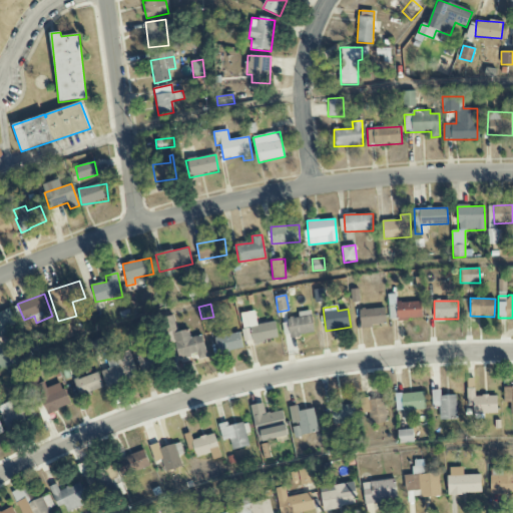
[(359,310),(360,327),(386,326),(385,308),(359,310)]
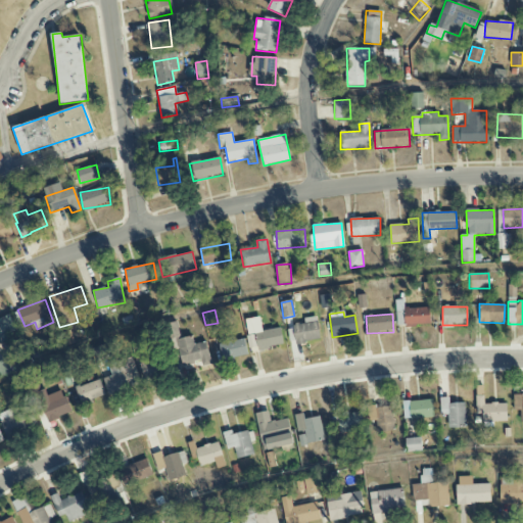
[(0,341),(12,341),(12,317),(0,317),(0,341)]
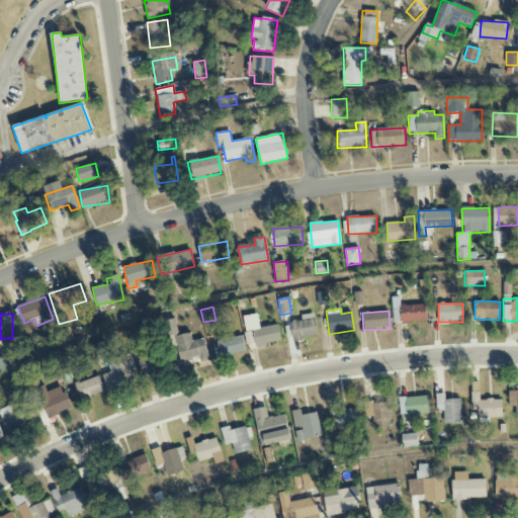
[(317,337),(314,314),(300,316),(301,320),(289,322),(292,340),(317,337)]
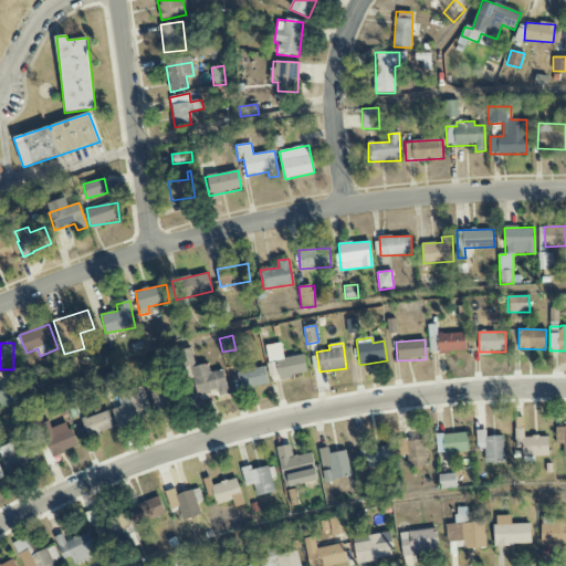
[(223,370),(210,373),(208,364),(192,367),(198,396),(218,391),(219,397),(229,395),(223,370)]
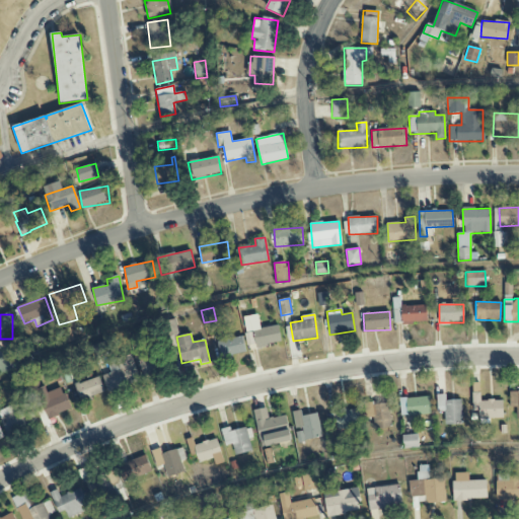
[(217,341),(220,358),(245,354),(242,337),(217,341)]
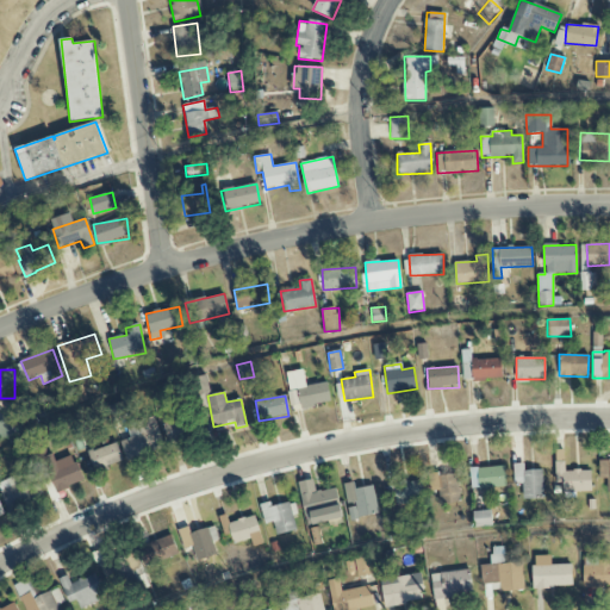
[(130,418),(126,402),(109,405),(112,422),(130,418)]
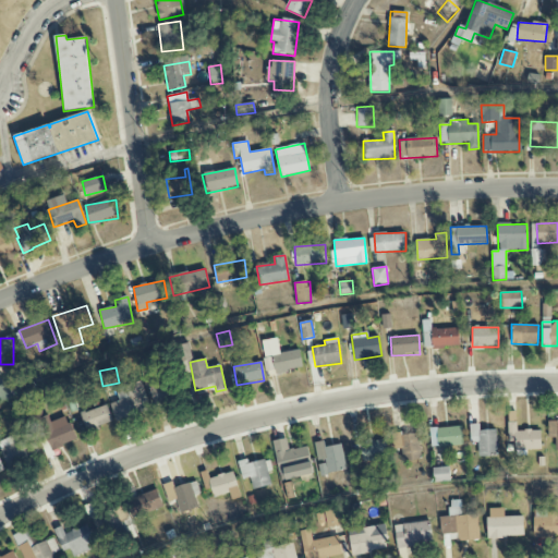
[(119,401),(110,403),(114,420),(149,411),(142,381),(116,388),(119,401)]
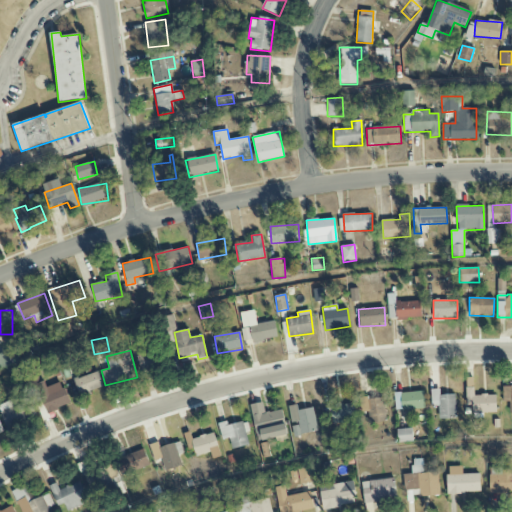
[(0,352),(0,365),(13,365),(13,352),(0,352)]
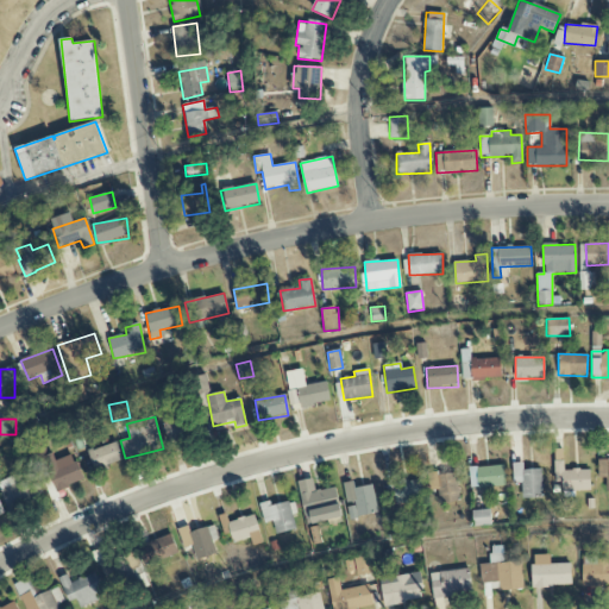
[(88,450),(93,469),(121,463),(118,444),(88,450)]
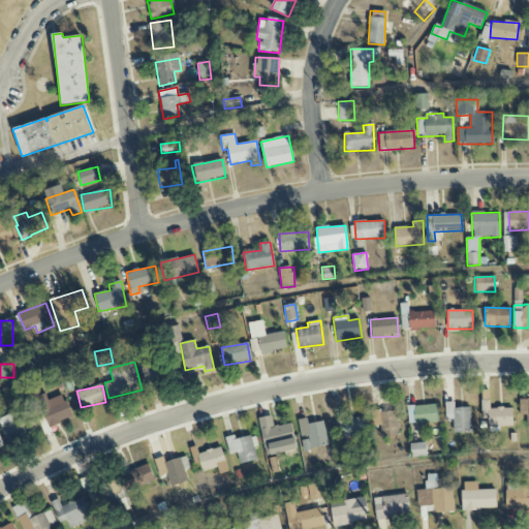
[(50,427),(72,417),(62,394),(48,401),(44,394),(36,398),(50,427)]
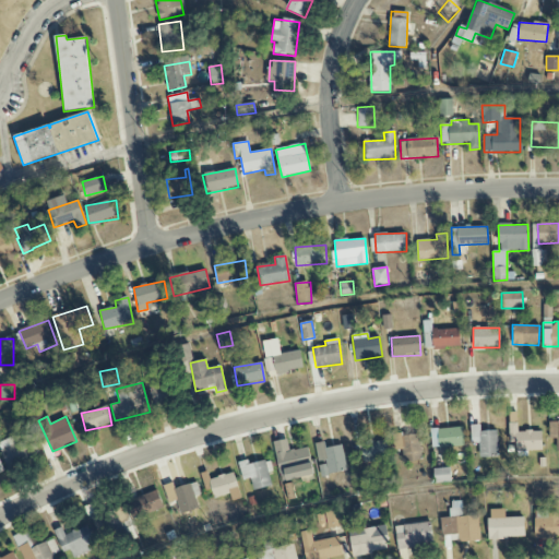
[(558,451),(558,420),(549,421),(549,438),(556,438),(557,452),(558,451)]
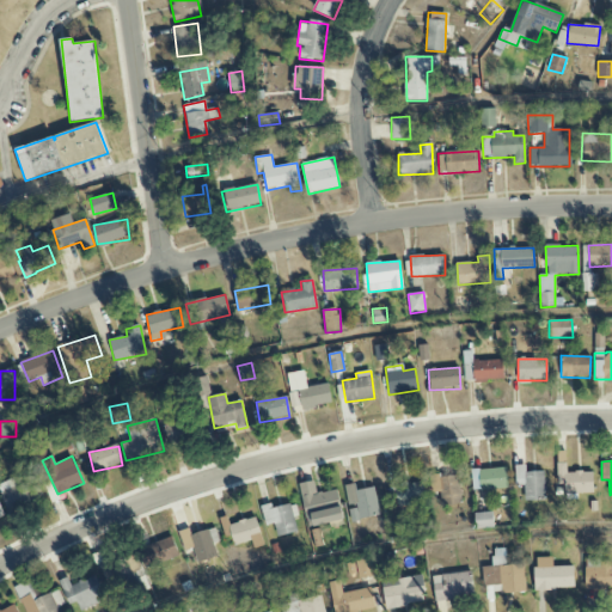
[(593,471),(567,472),(567,464),(557,464),(557,478),(564,478),(564,494),(593,493),(593,471)]
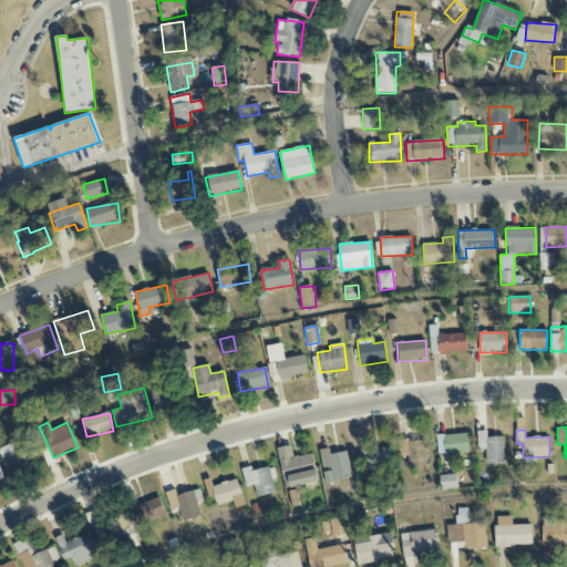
[(504,437),(487,437),(487,431),(476,431),(477,450),(485,449),(486,464),(505,464),(504,437)]
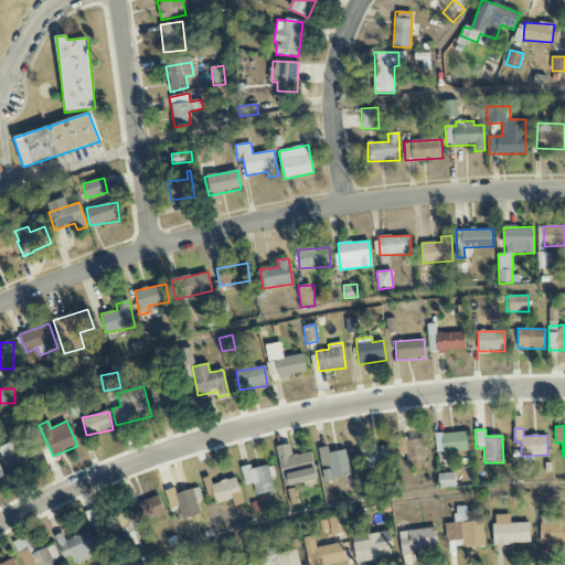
[(435,452),(469,451),(468,432),(435,434),(435,452)]
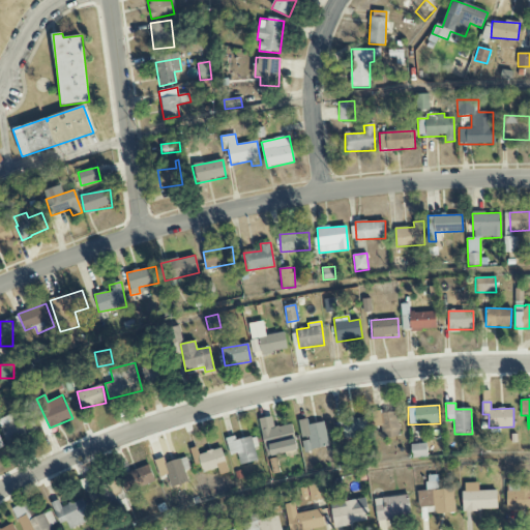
[(377,435),(388,433),(388,438),(401,436),(396,410),(374,413),(377,435)]
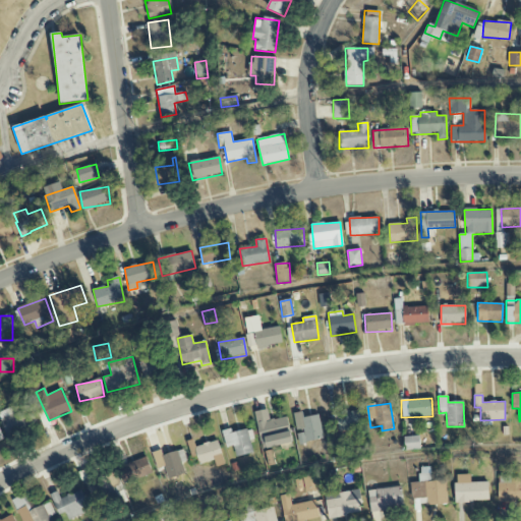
[(0,415),(7,437),(37,426),(30,406),(16,410),(14,407),(0,411),(0,415)]
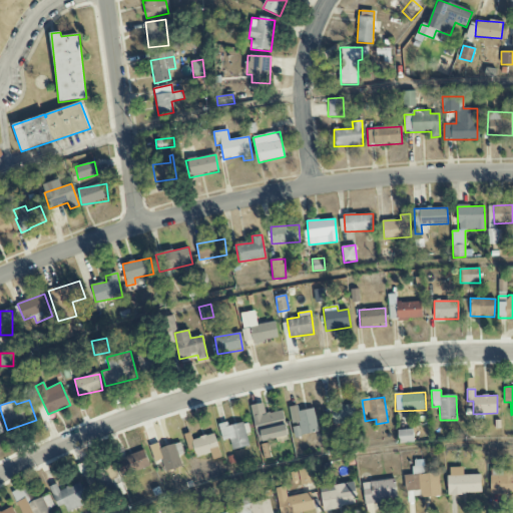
[(283,410),(266,414),(264,403),(250,406),(258,443),(289,437),(283,410)]
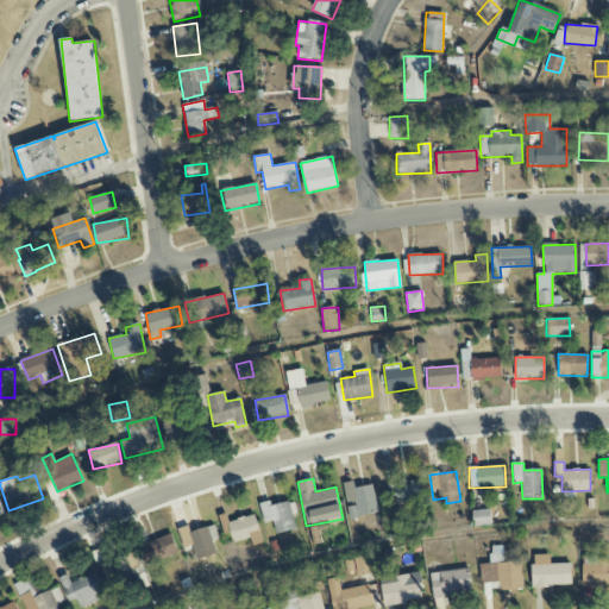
[(425,500),(420,478),(393,484),(397,506),(425,500)]
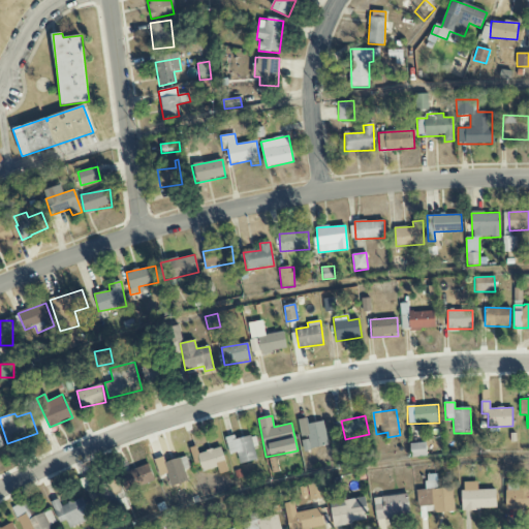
[(329,446),(323,422),(308,424),(307,417),(298,419),(302,439),(304,450),(329,446)]
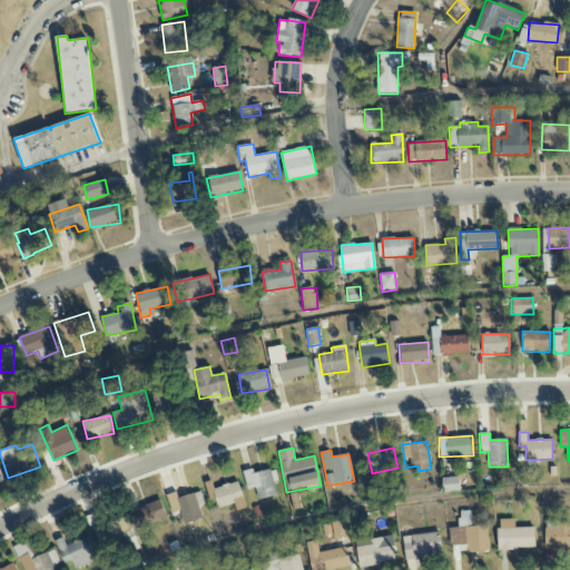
[(243,471),(247,490),(255,488),(258,500),(277,495),(274,481),(277,480),(275,469),(253,473),(252,470),(243,471)]
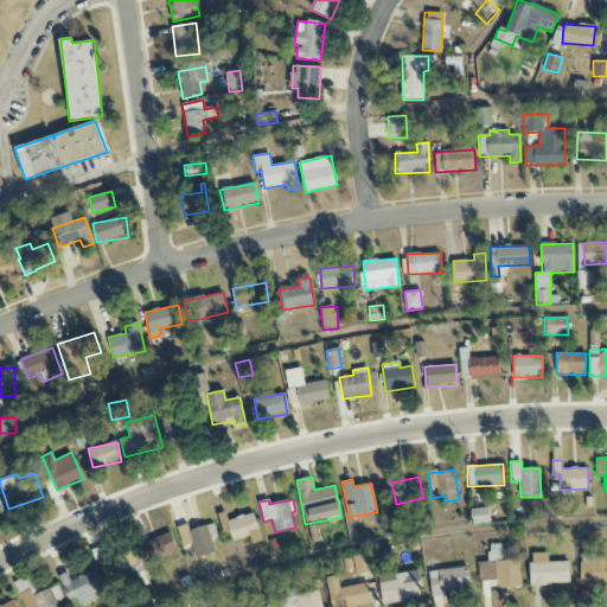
[(490,523),(489,508),(471,509),(472,525),(490,523)]
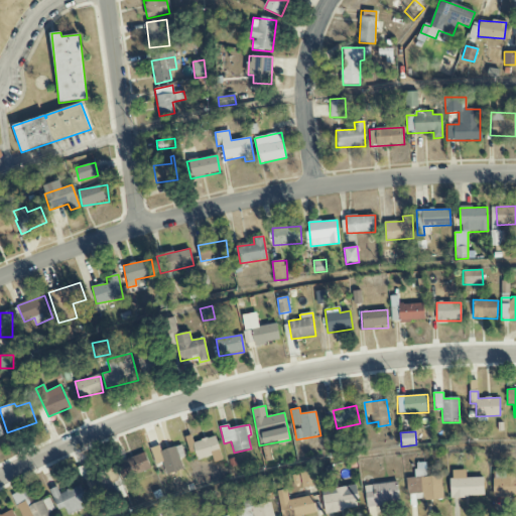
[(212,456),(214,463),(223,460),(216,436),(194,442),(191,435),(184,437),(189,454),(196,452),(198,460),(212,456)]
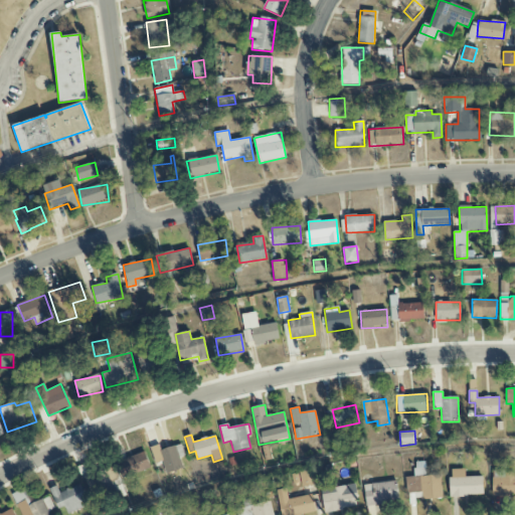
[(166,475),(183,470),(180,457),(184,456),(181,445),(152,453),(157,468),(164,466),(166,475)]
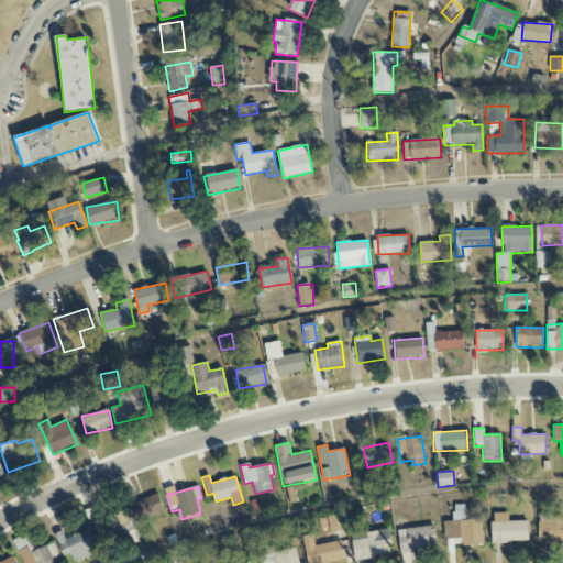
[(164,515),(158,495),(128,504),(132,522),(164,515)]
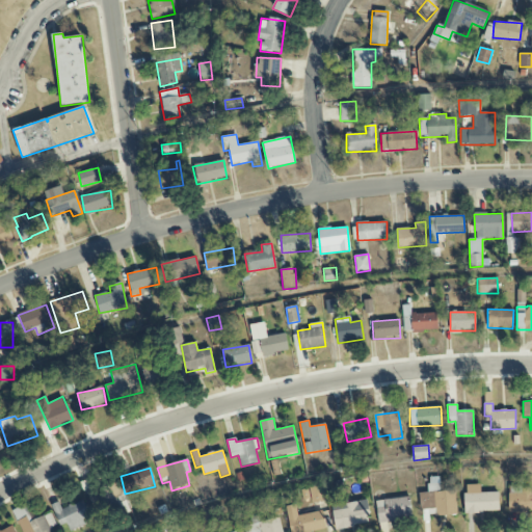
[(435,516),(457,515),(456,490),(440,490),(440,477),(428,478),(428,493),(419,493),(420,509),(435,509),(435,516)]
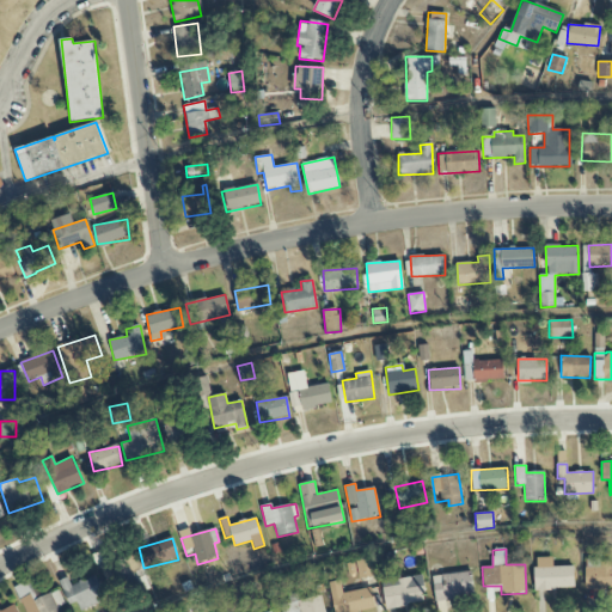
[(534,591),(574,589),(574,567),(552,567),(552,557),(533,558),(534,591)]
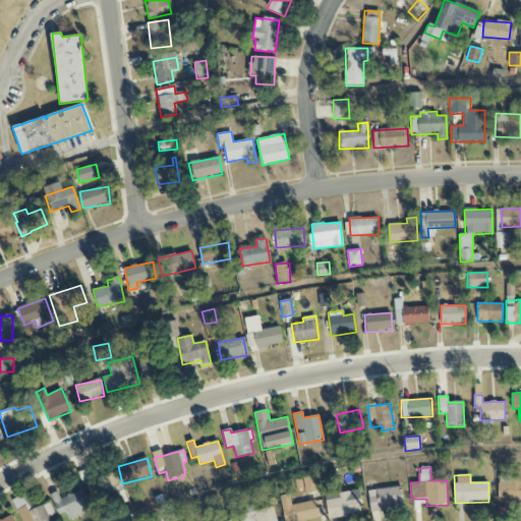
[(303,477),(304,493),(317,491),(316,475),(303,477)]
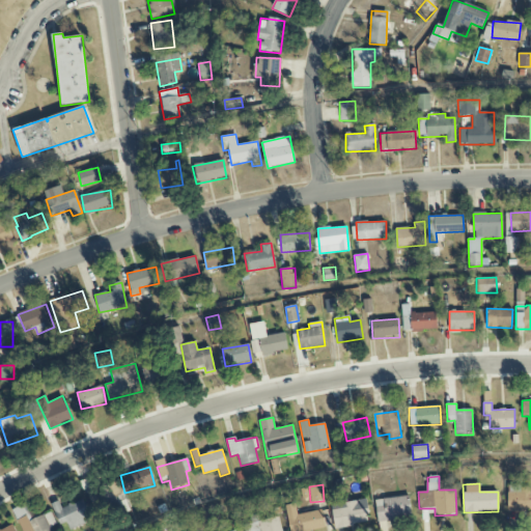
[(530,492),(530,493),(530,485),(507,486),(508,511),(530,510),(530,492)]
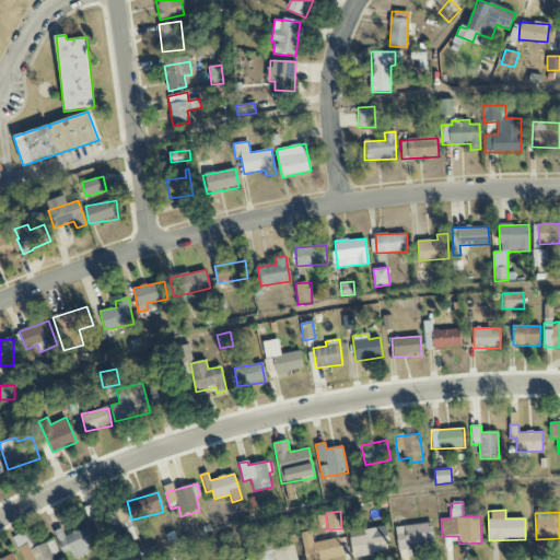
[(398,550),(434,545),(431,523),(395,528),(398,550)]
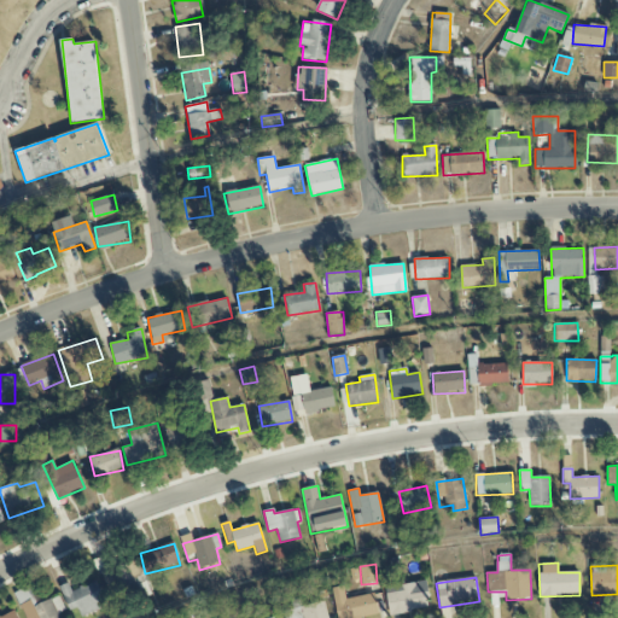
[(69,583),(60,587),(70,611),(79,608),(80,614),(106,605),(97,581),(71,590),(69,583)]
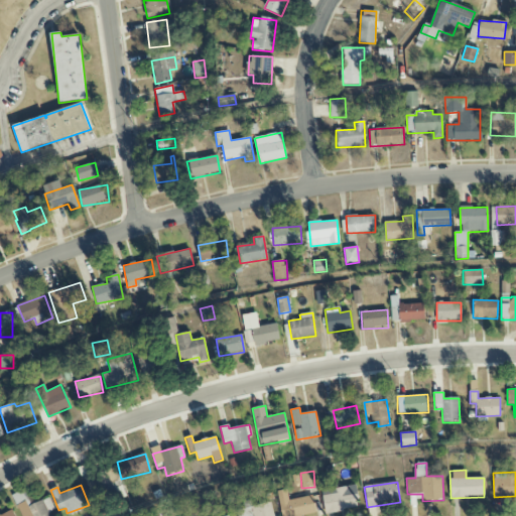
[(323,488),(325,512),(358,509),(356,485),(323,488)]
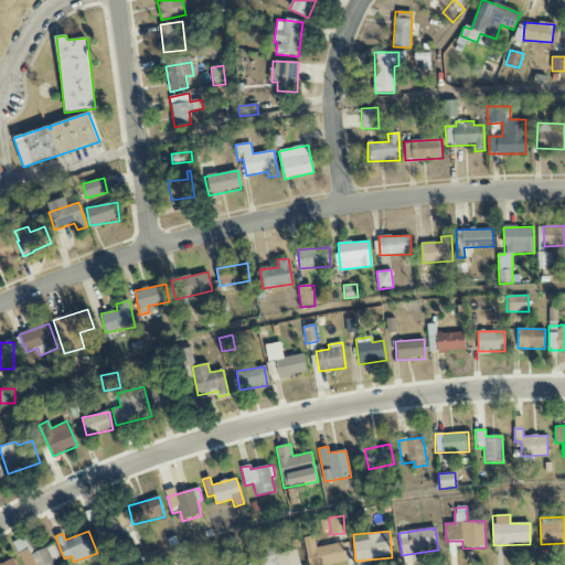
[(302,537),(308,564),(338,564),(347,564),(342,542),(317,547),(313,535),(302,537)]
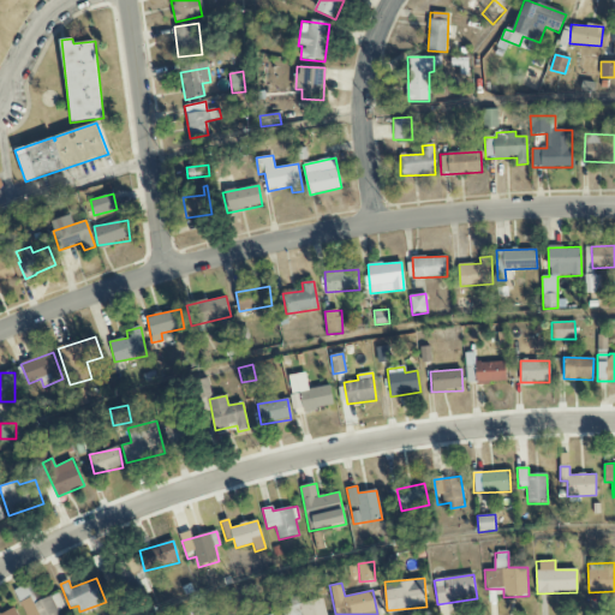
[(31,598),(21,603),(25,614),(59,614),(58,611),(65,608),(58,592),(34,604),(31,598)]
